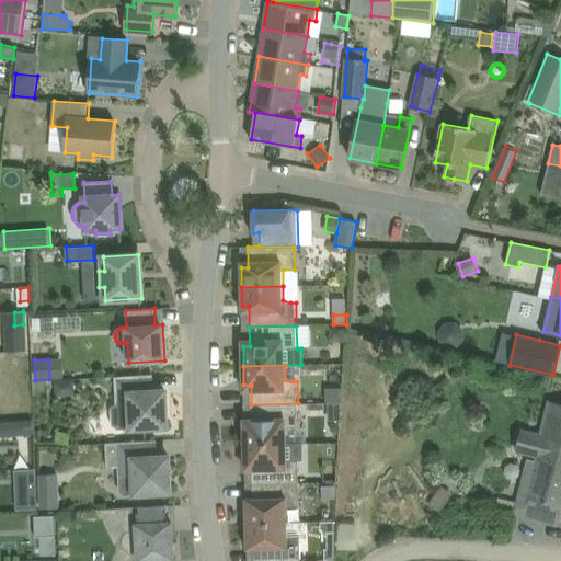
[(118,428),(168,426),(165,390),(144,391),(144,376),(152,376),(151,374),(115,377),(116,403),(112,407),(113,425),(118,428)]
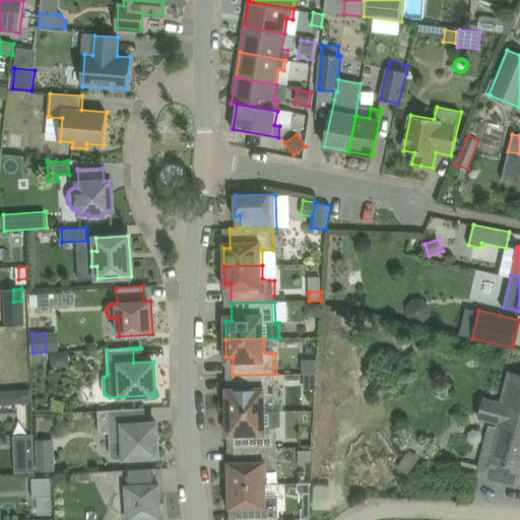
[(52,368),(70,367),(69,352),(52,353),(52,368)]
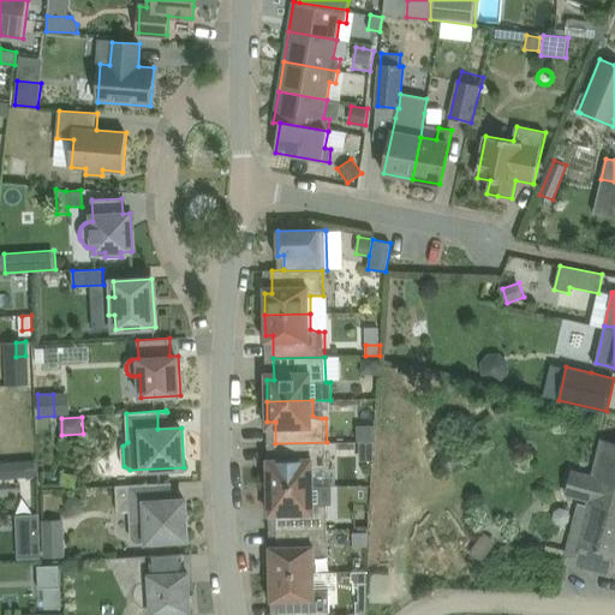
[(372,425),(357,425),(357,442),(372,441),(372,425)]
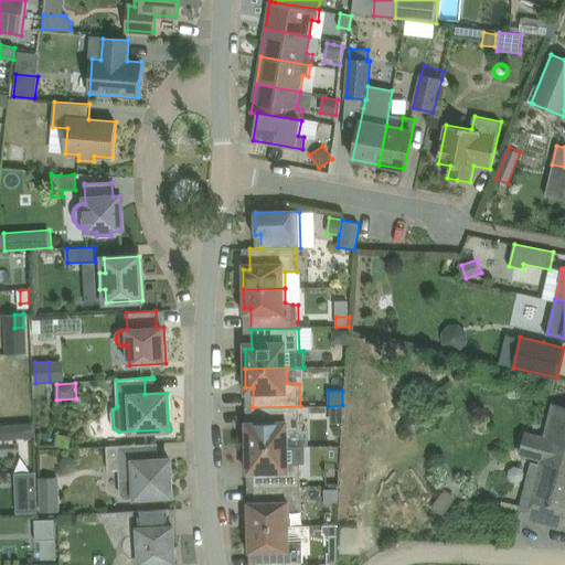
[(519,456),(532,459),(520,505),(504,501),(504,503),(500,502),(499,510),(501,510),(500,513),(561,529),(564,510),(564,407),(555,405),(546,436),(525,430),(519,456)]
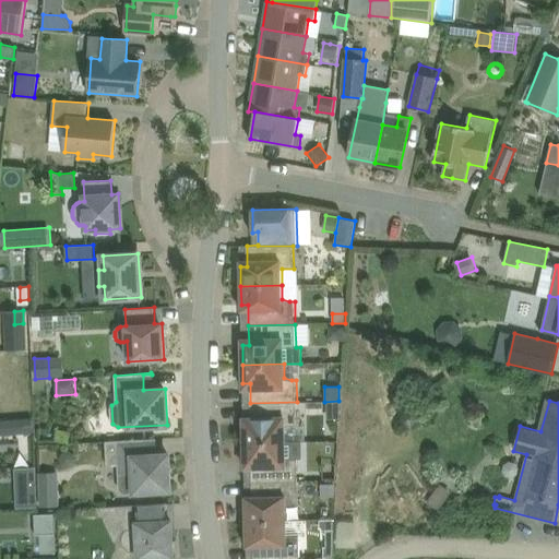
[(244,442),(286,442),(285,427),(293,426),(297,425),(297,402),(250,403),(250,424),(244,424),(244,442)]
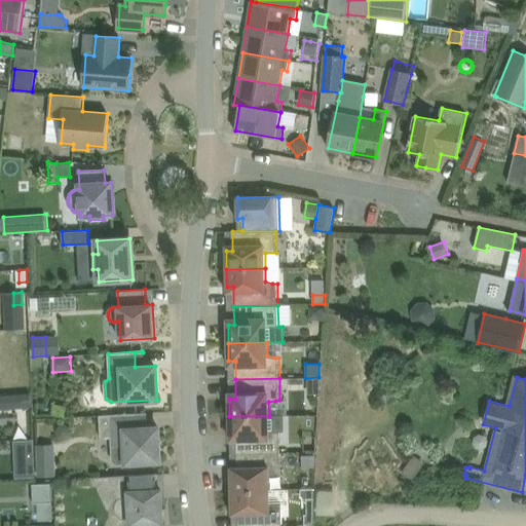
[(308,379),(309,392),(318,392),(318,379),(308,379)]
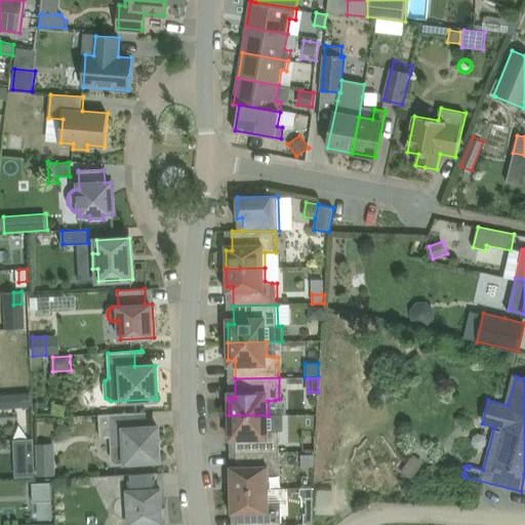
[(32,398),(24,398),(24,410),(32,410),(32,398)]
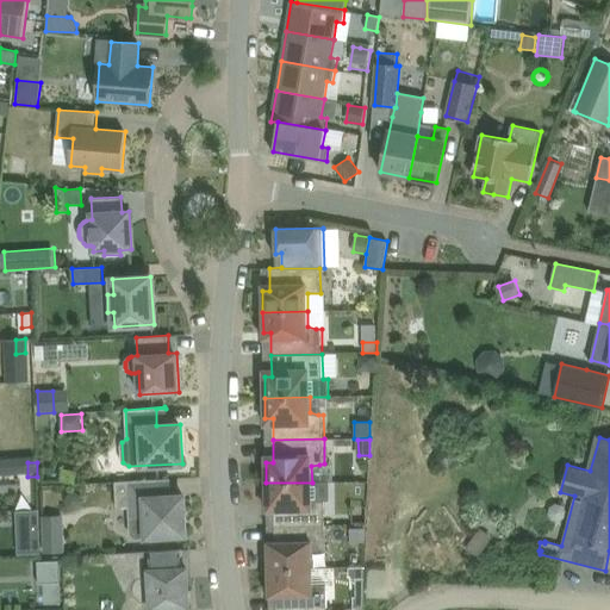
[(147,537),(186,535),(184,496),(161,497),(160,480),(169,479),(168,478),(116,481),(117,508),(130,506),(130,517),(130,535),(135,540),(147,539),(147,537)]
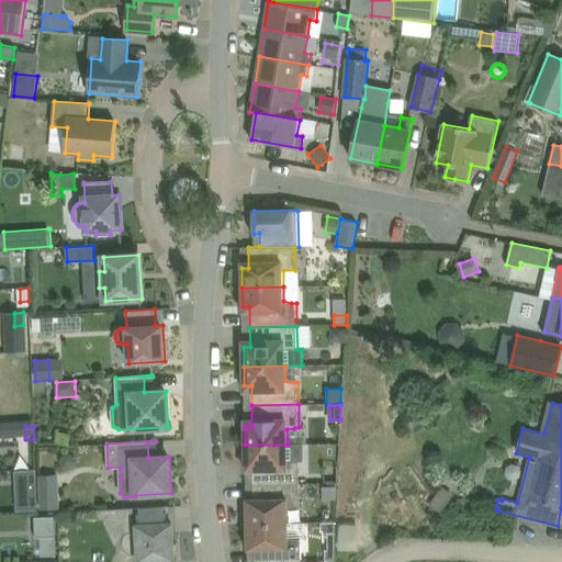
[(254,484),(300,483),(300,460),(295,461),(288,459),(288,445),(245,445),(246,464),(253,464),(254,484)]
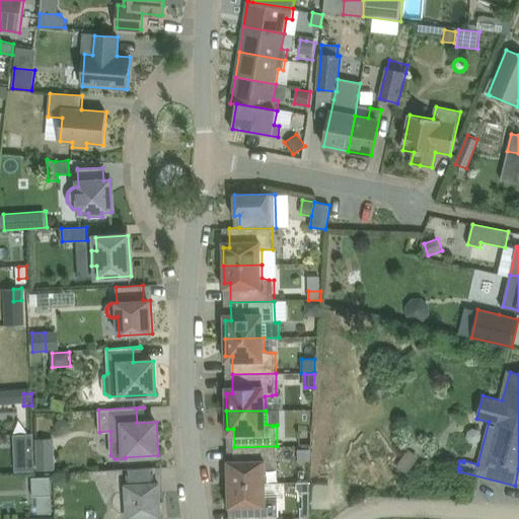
[(228,484),(267,484),(267,469),(274,467),(278,467),(277,446),(234,447),(234,466),(228,466),(228,484)]
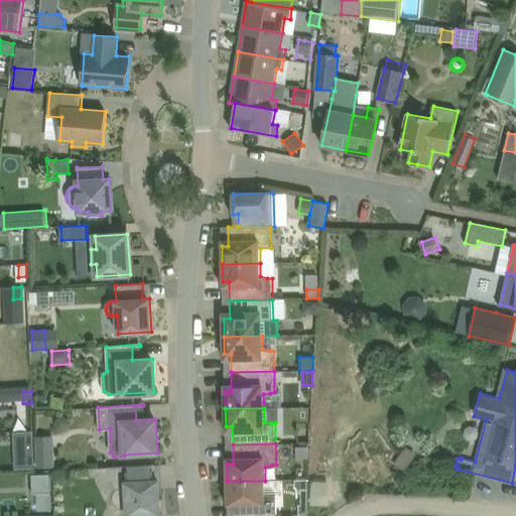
[(309,459),(308,446),(296,447),(296,459),(309,459)]
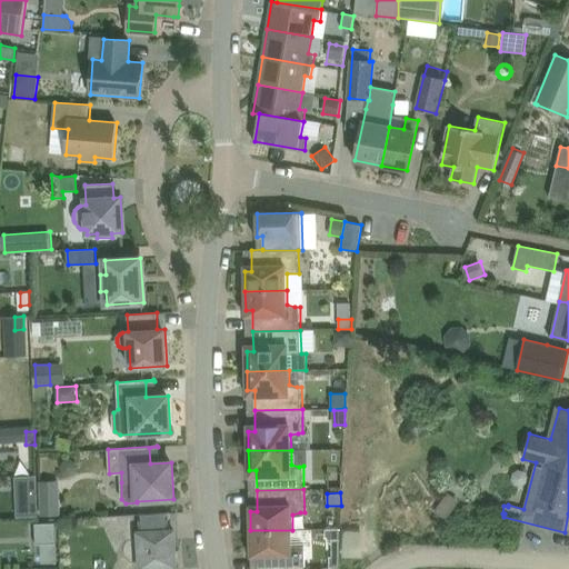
[(448,521),(456,510),(441,500),(433,512),(448,521)]
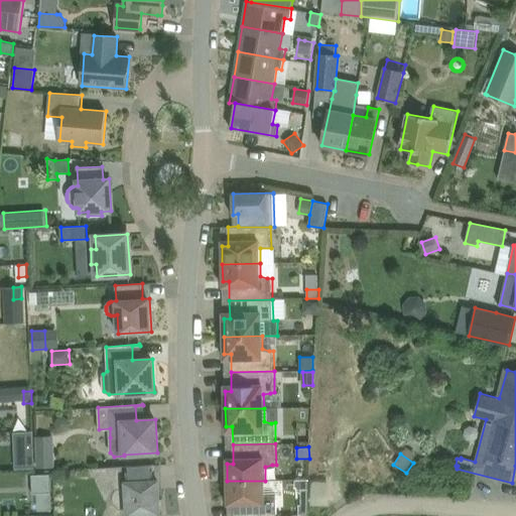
[(54,458),(36,459),(36,468),(55,468),(54,458)]
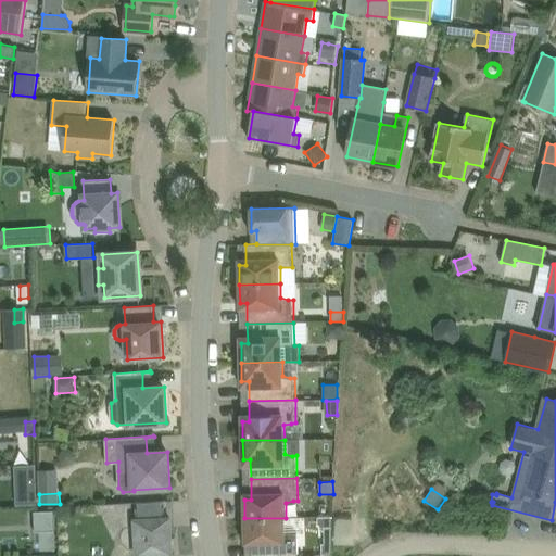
[(37,494),(28,495),(28,508),(37,507),(37,494)]
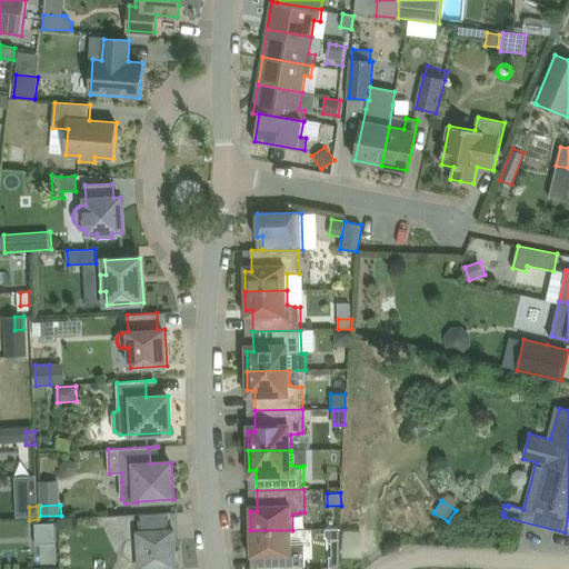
[(140,568),(177,566),(175,529),(171,529),(170,512),(100,517),(116,551),(131,561),(137,561),(140,561),(140,568)]
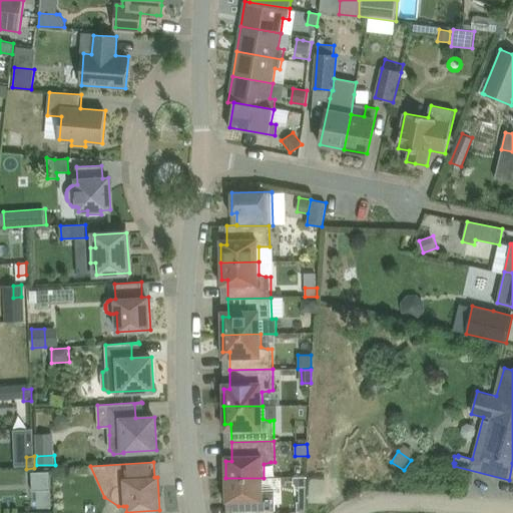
[(51,491),(50,471),(31,472),(32,491),(37,491),(51,491)]
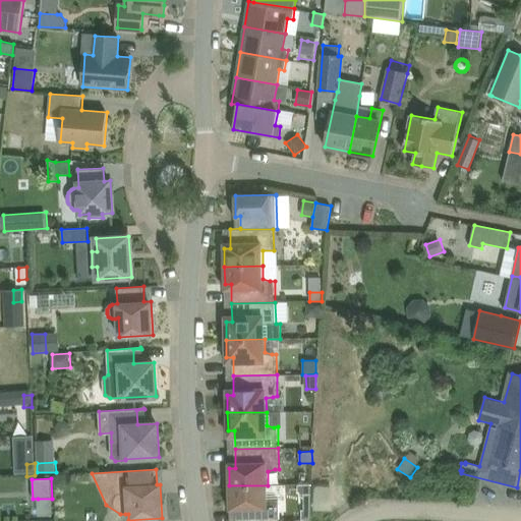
[(304,495),(311,495),(311,484),(298,484),(298,491),(301,495),(304,495)]
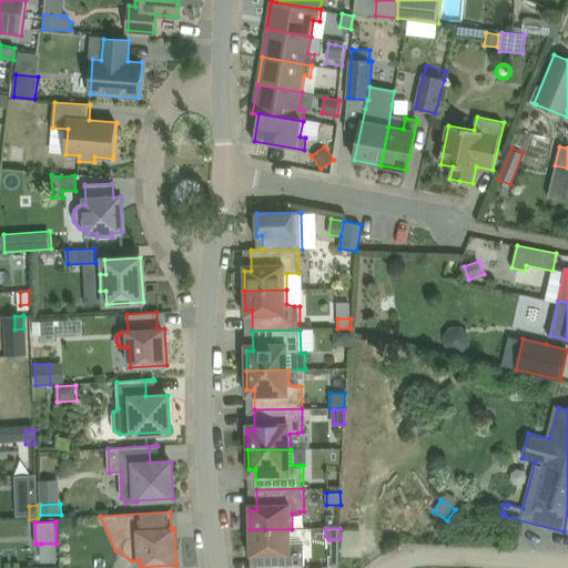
[(292,529),(250,529),(250,549),(257,549),(256,567),(305,567),(305,545),(300,545),(292,544),(292,529)]
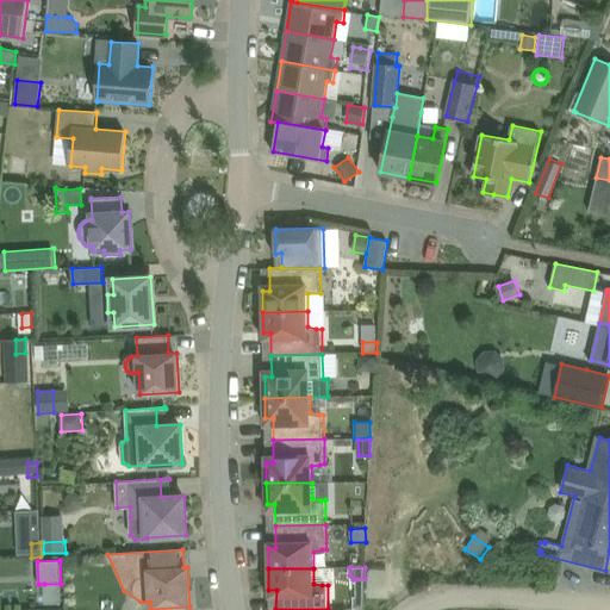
[(363,609),(365,597),(356,597),(353,597),(353,609),(363,609)]
